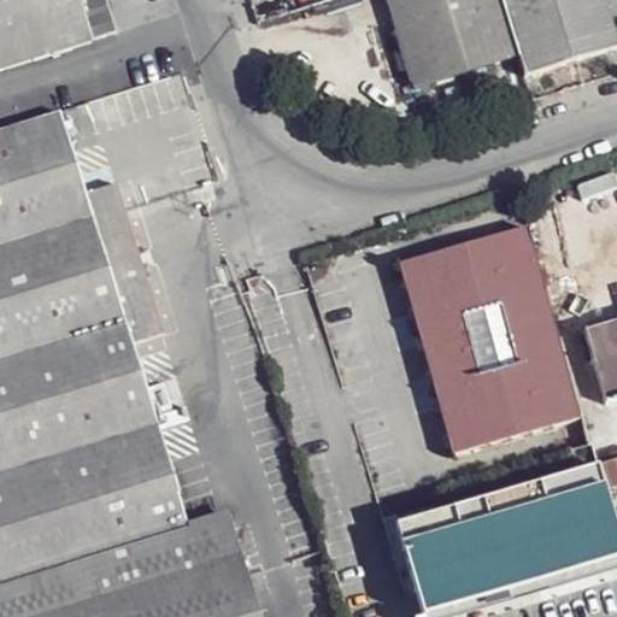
[(0,0),(0,65),(84,40),(80,22),(105,15),(100,0),(0,0)]
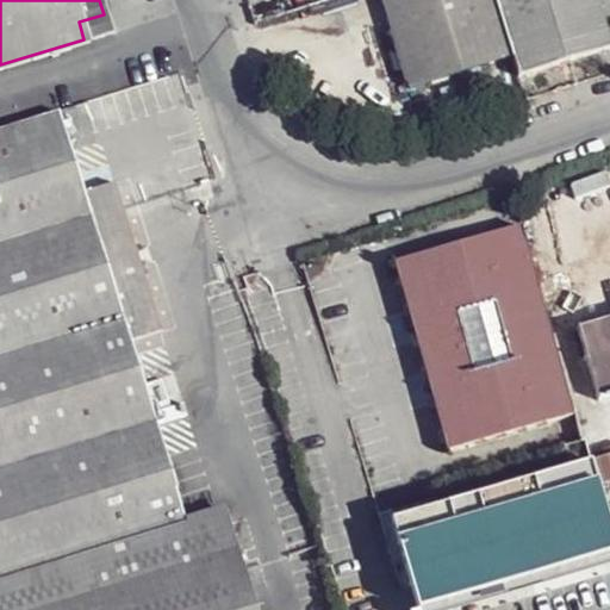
[(381,0),(408,91),(460,75),(512,61),(493,0),(381,0)]
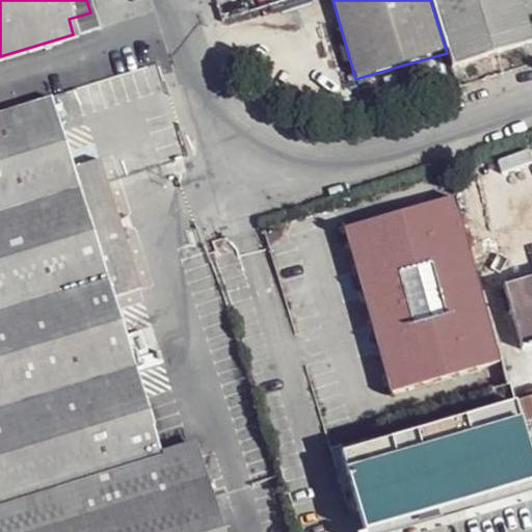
[(430,0),(447,53),(452,68),(493,56),(531,44),(531,38),(520,0),(430,0)]
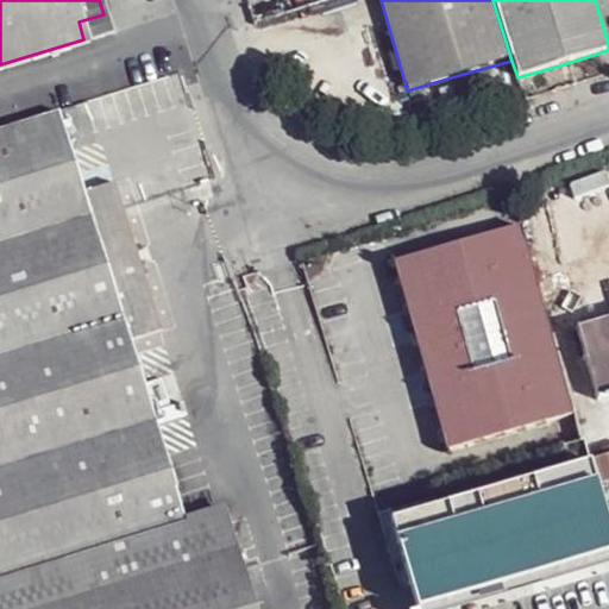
[(108,32),(104,14),(79,22),(83,39),(108,32)]
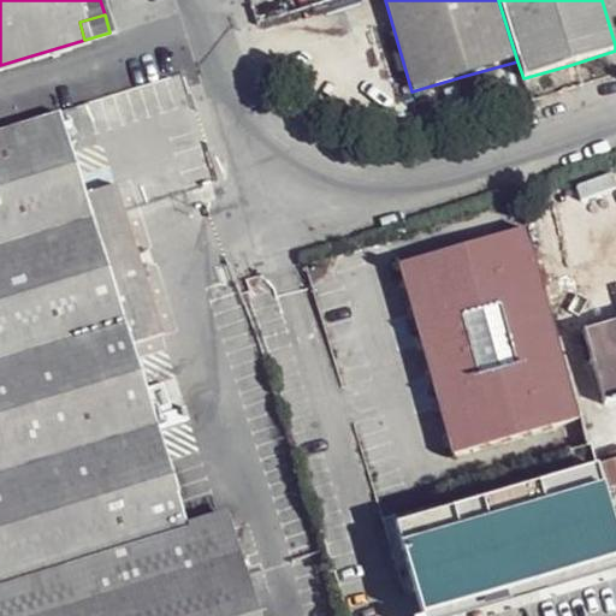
[(0,585),(183,529),(171,489),(176,486),(131,343),(161,333),(116,184),(84,194),(59,110),(0,128),(0,585)]
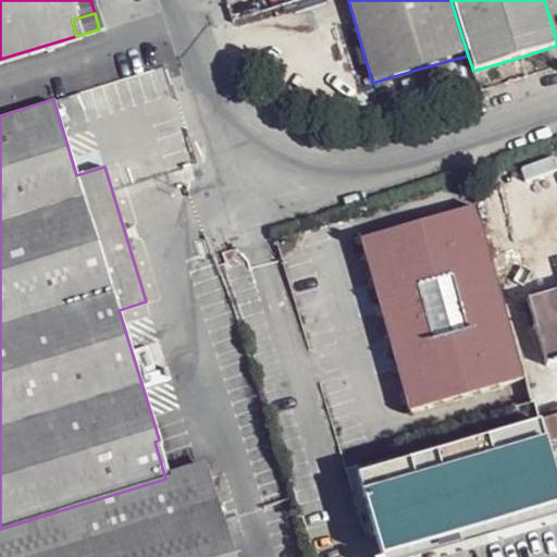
[(474,203),(362,238),(413,408),(527,374),(474,203)]
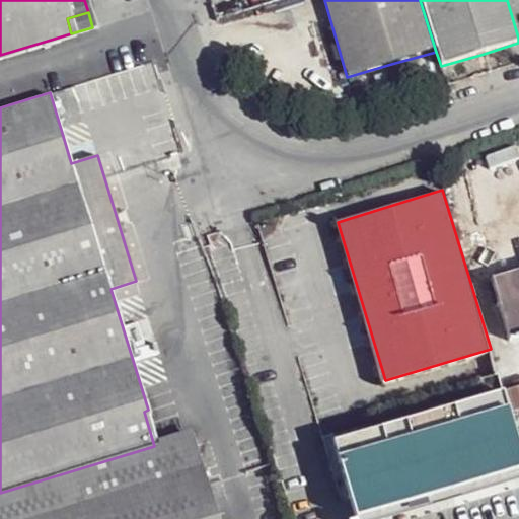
[(518,274),(496,281),(495,278),(492,279),(510,343),(513,342),(512,340),(518,337),(518,274)]
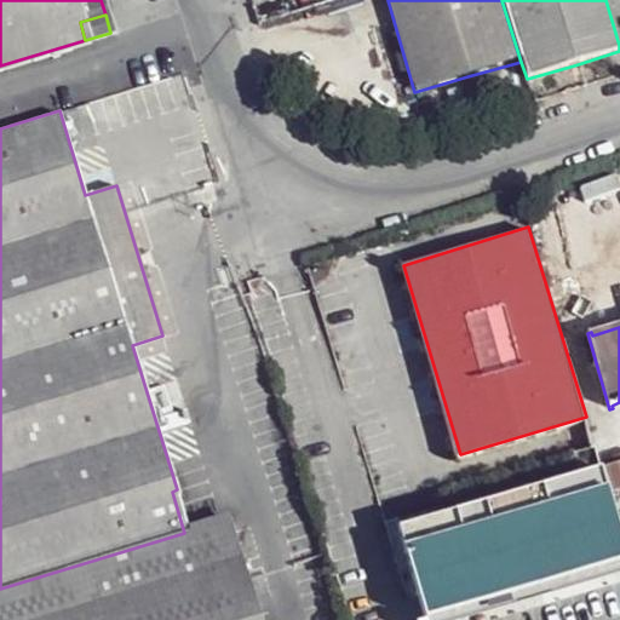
[(619,461),(598,468),(604,493),(619,487),(619,461)]
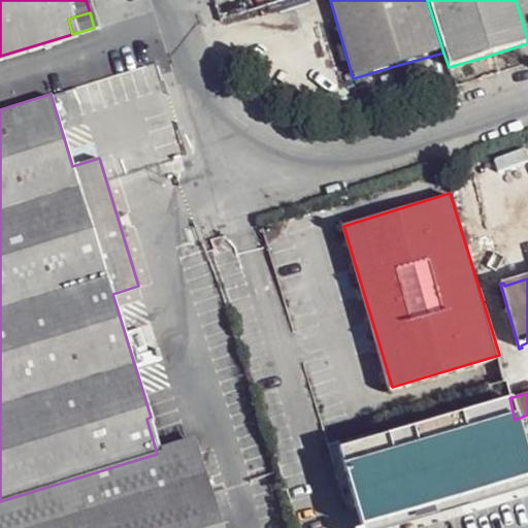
[(0,527),(220,527),(194,442),(157,454),(0,501),(0,527)]
